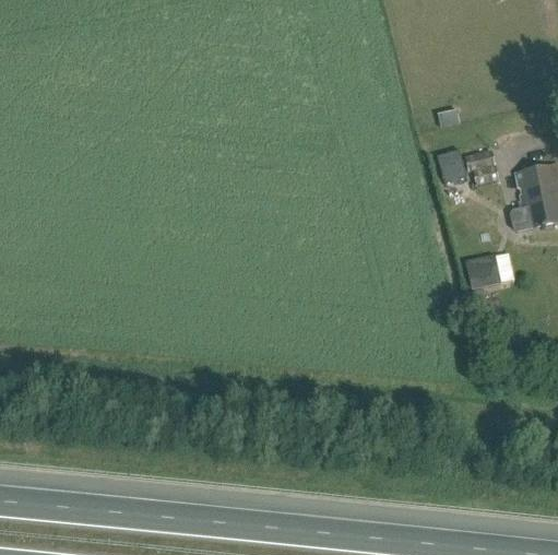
[(438,114),(442,126),(462,120),(458,108),(438,114)]
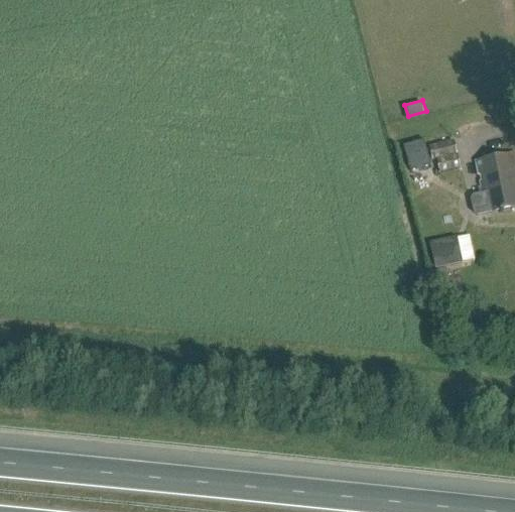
[(422,137),(402,142),(409,167),(429,162),(422,137)]
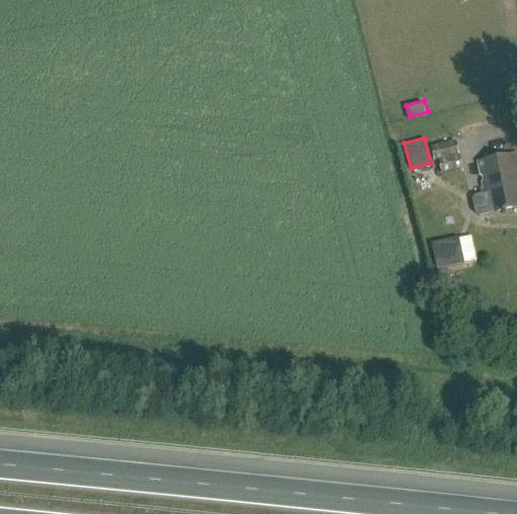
[(457,154),(454,138),(430,144),(434,159),(437,159),(440,172),(461,167),(457,154)]
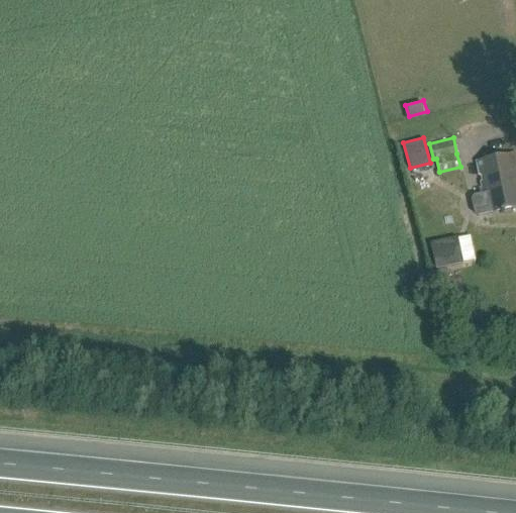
[(486,210),(486,211),(515,204),(515,159),(514,150),(475,159),(482,192),(473,194),(471,197),(473,210),(477,212),(486,210)]
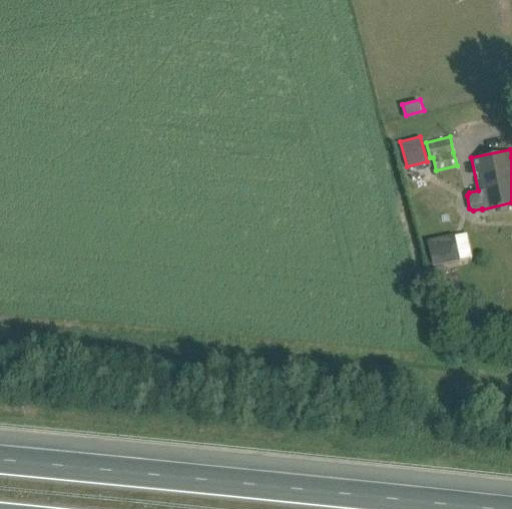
[(468,230),(454,233),(460,259),(474,256),(468,230)]
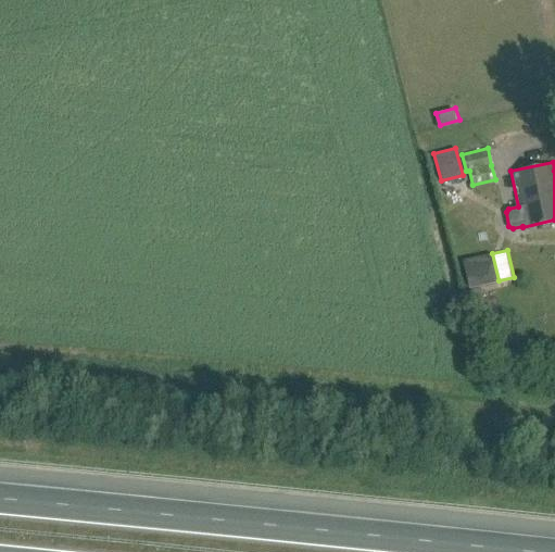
[(462,259),(467,287),(488,283),(482,255),(462,259)]
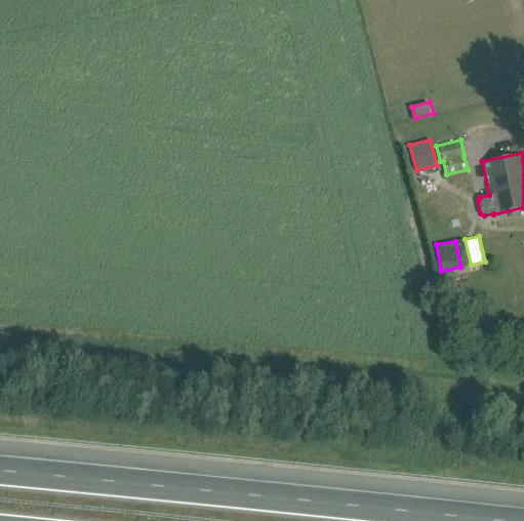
All buildings are outlined.
